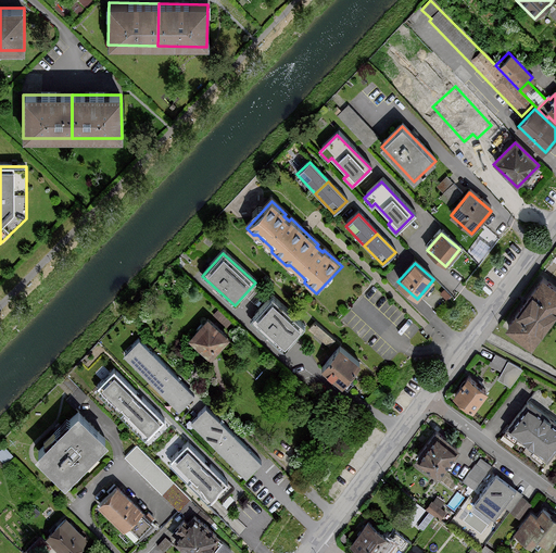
[(506,328),(531,347),(555,313),(555,288),(542,278),(506,328)]
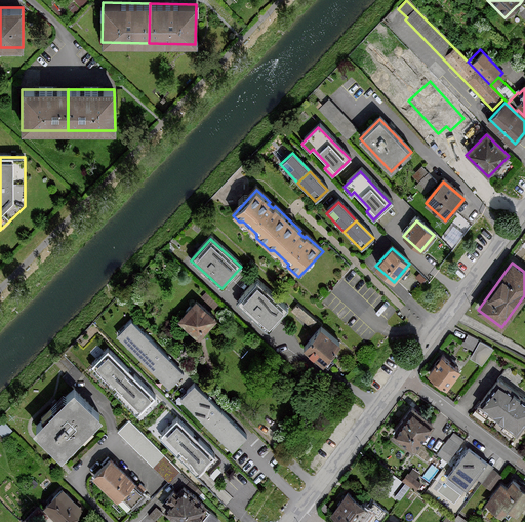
[(287,309),(256,281),(237,302),(268,329),(287,309)]
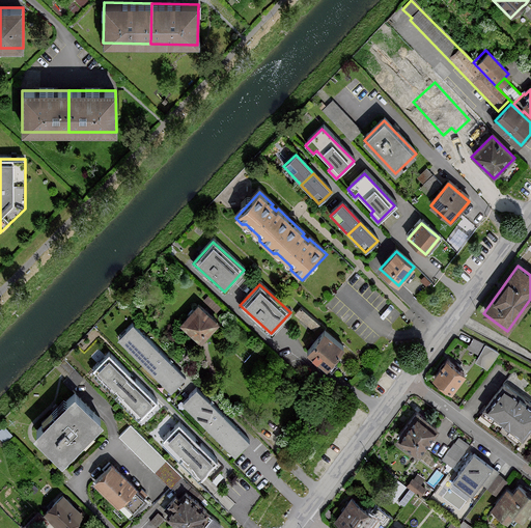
[(198,306),(180,325),(200,343),(218,325),(198,306)]
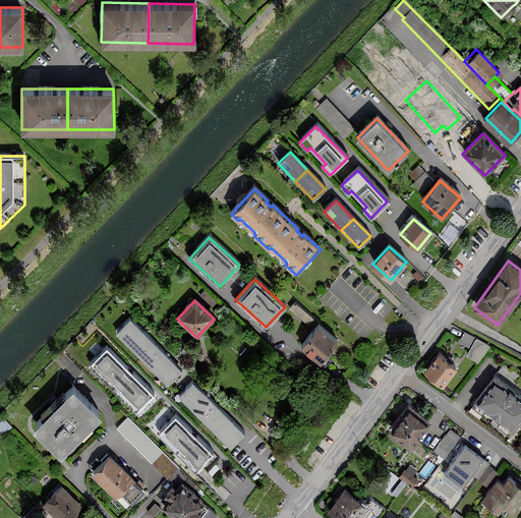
[(307,328),(313,321),(306,315),(294,304),(289,311),(307,328)]
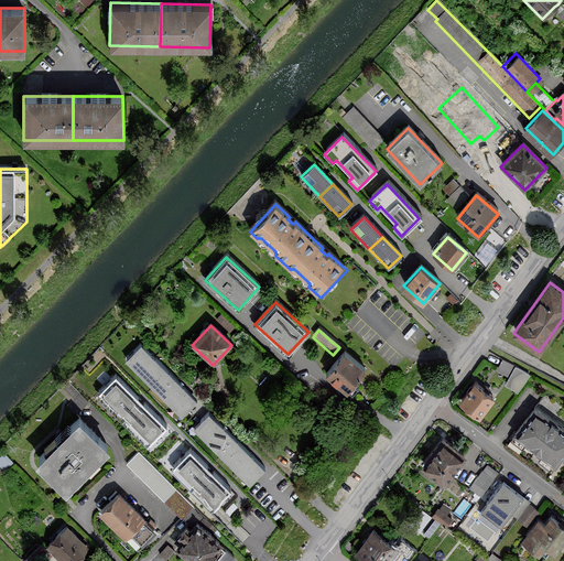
[(182,419),(197,405),(141,347),(126,363),(182,419)]
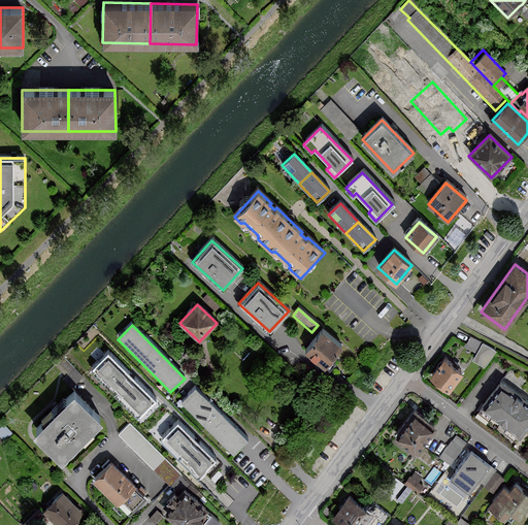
[(323,330),(306,350),(326,366),(342,347),(323,330)]
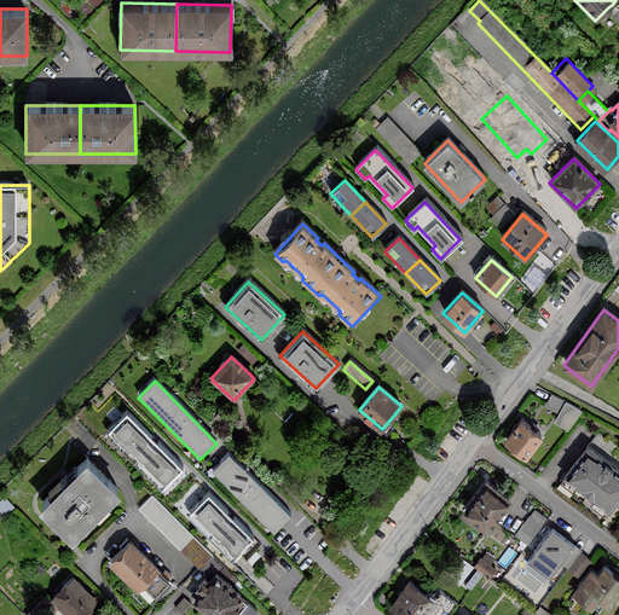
[(579,413),(553,396),(545,406),(545,407),(559,416),(554,423),(567,431),(579,413)]
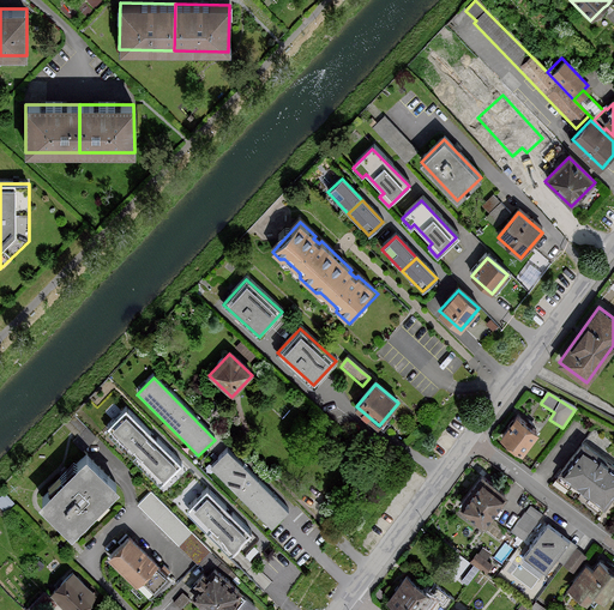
[(160,484),(179,465),(126,411),(106,432),(160,484)]
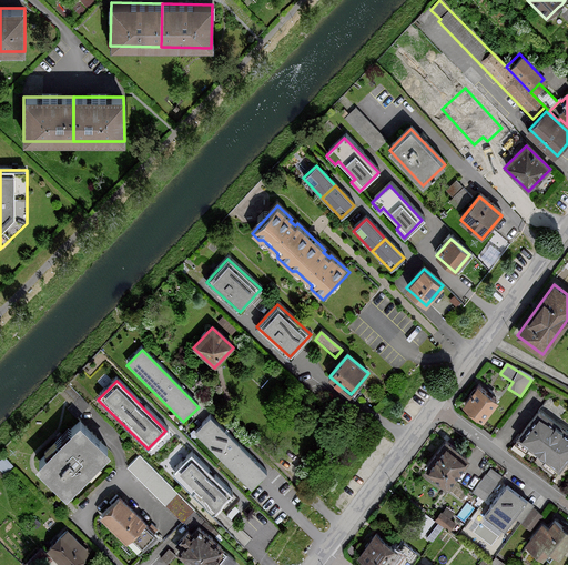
[(477,386),(463,405),(483,421),(498,402),(477,386)]
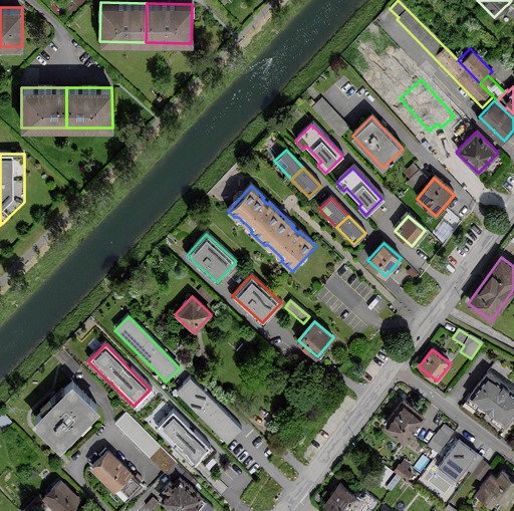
[(513,393),(487,371),(467,398),(506,427),(513,416),(513,393)]
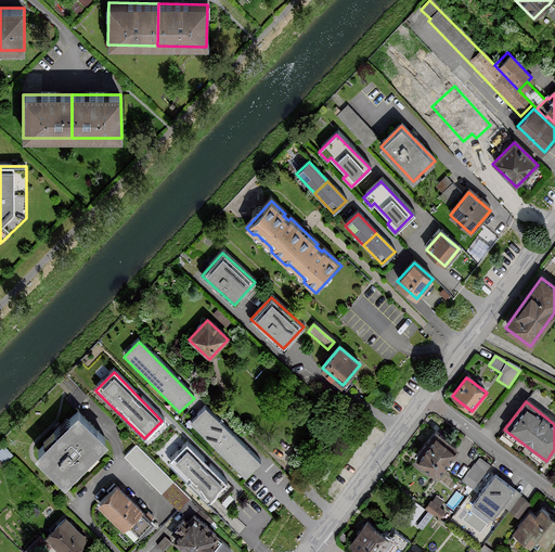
[(261,464),(206,409),(191,424),(246,479),(261,464)]
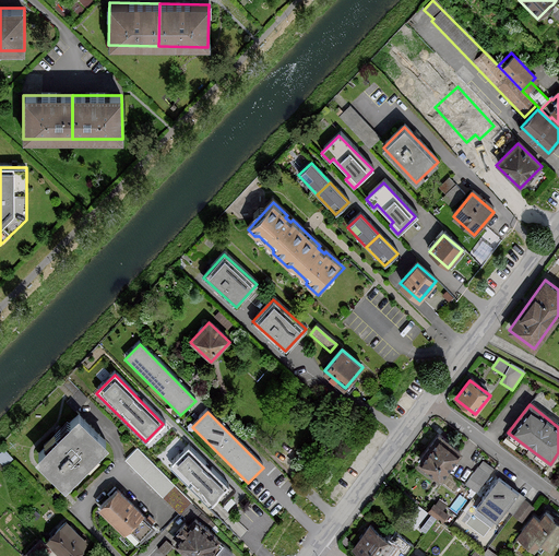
[(108,442),(78,414),(35,457),(66,486),(108,442)]
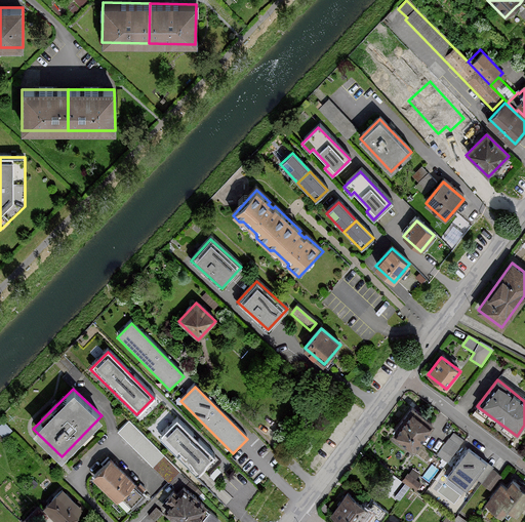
[(414,449),(433,424),(411,408),(393,434),(414,449)]
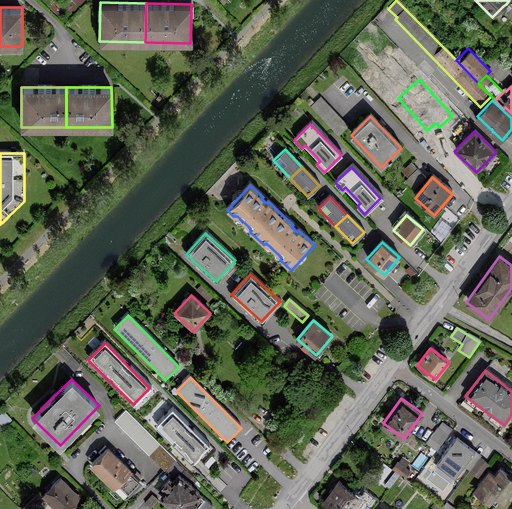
[(191,462),(208,446),(173,411),(156,427),(191,462)]
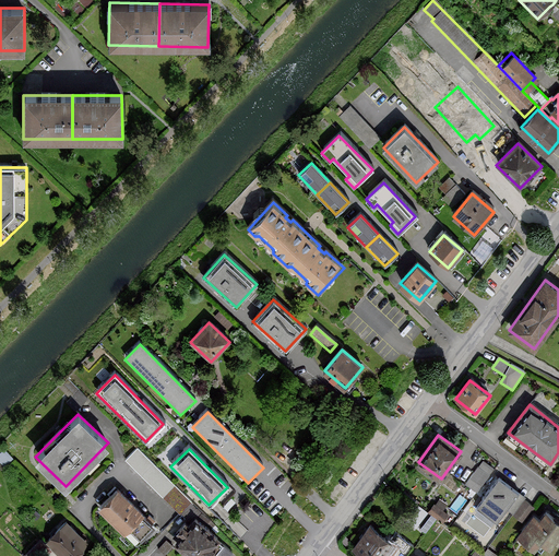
[(126,462),(165,500),(176,489),(138,450),(126,462)]
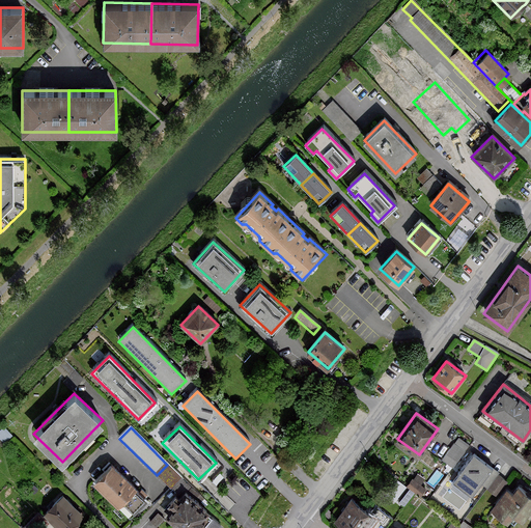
[(11,440),(4,431),(0,434),(0,443),(3,447),(11,440)]
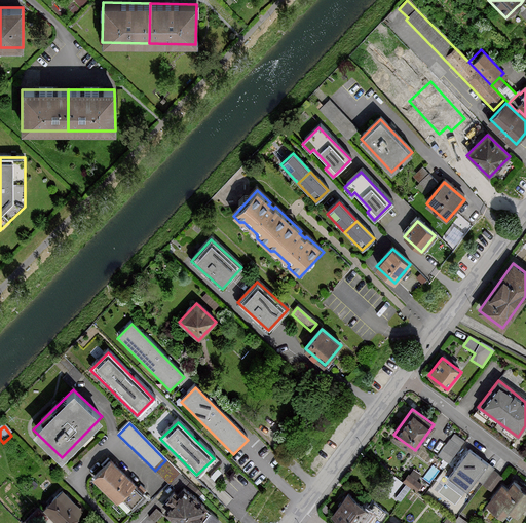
[(464,443),(454,436),(439,457),(449,464),(464,443)]
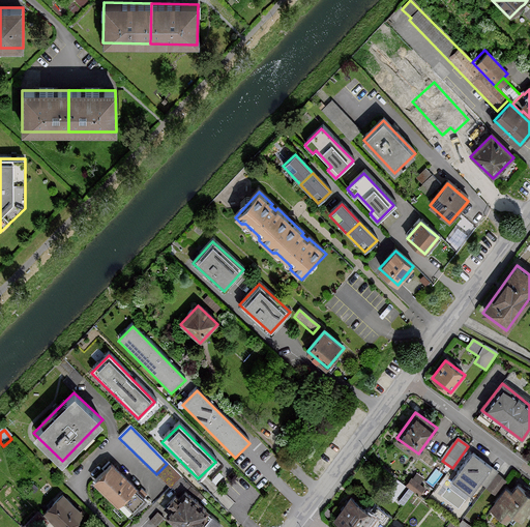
[(498,472),(473,455),(452,481),(471,496),(480,484),(487,488),(498,472)]
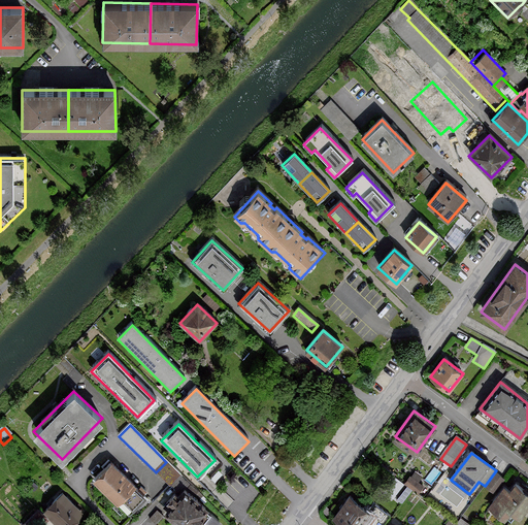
[(129,516),(145,499),(133,487),(134,485),(111,461),(93,480),(129,516)]
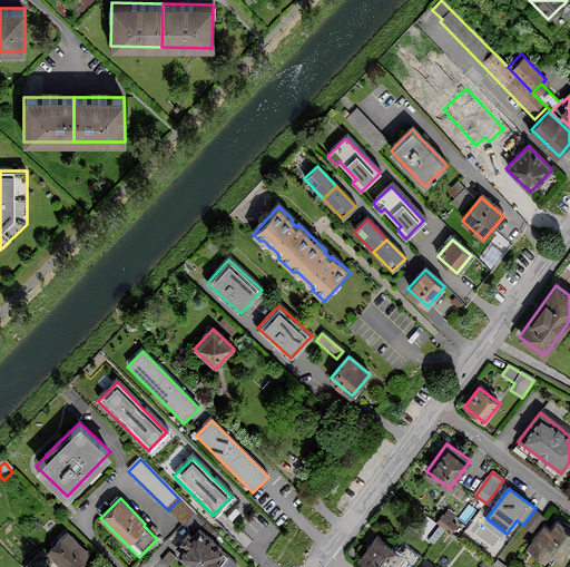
[(196,515),(179,499),(168,510),(185,527),(196,515)]
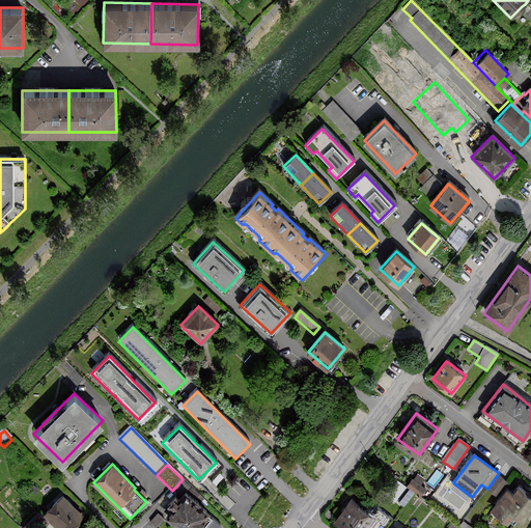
[(507,483),(499,477),(488,492),(497,498),(507,483)]
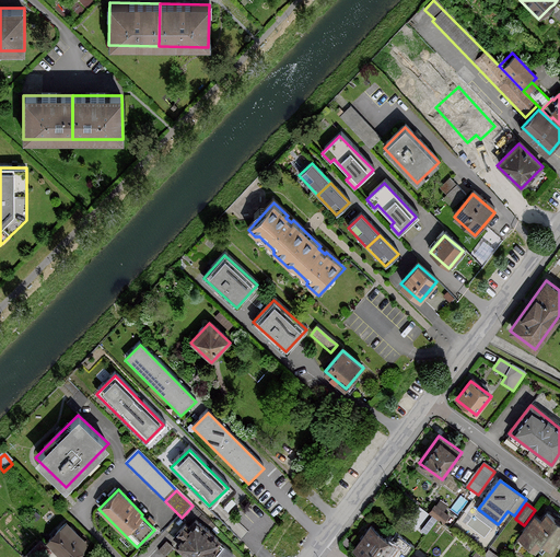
[(435,507),(430,514),(439,521),(443,525),(450,518),(435,507)]
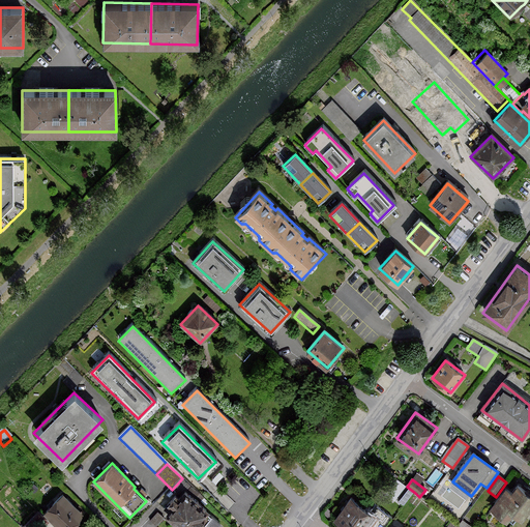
[(529,508),(529,494),(518,485),(511,493),(506,489),(490,509),(506,522),(513,514),(522,520),(529,508)]
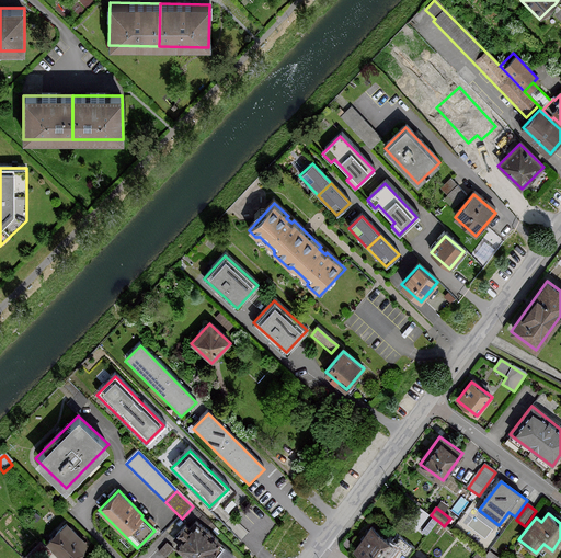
[(193,523),(174,545),(189,557),(232,557),(193,523)]
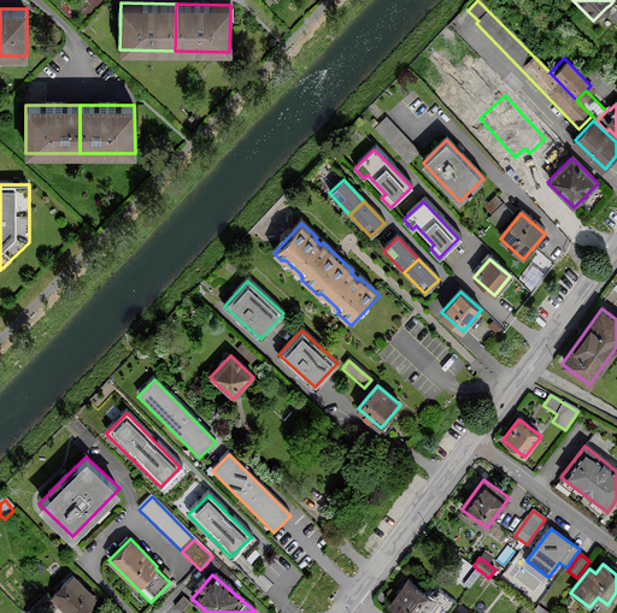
[(82,612),(97,599),(72,576),(51,599),(65,612),(82,612)]
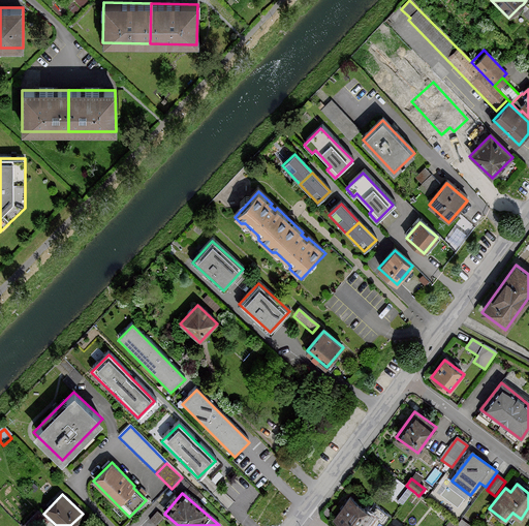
[(372,514),(350,496),(333,518),(342,525),(384,525),(391,519),(376,507),(372,514)]
